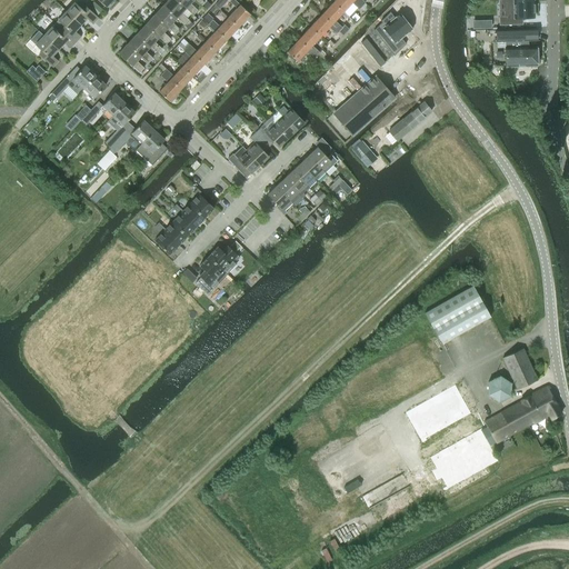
[(168,0),(163,6),(177,18),(185,25),(189,20),(181,13),(186,9),(177,0),(168,0)]
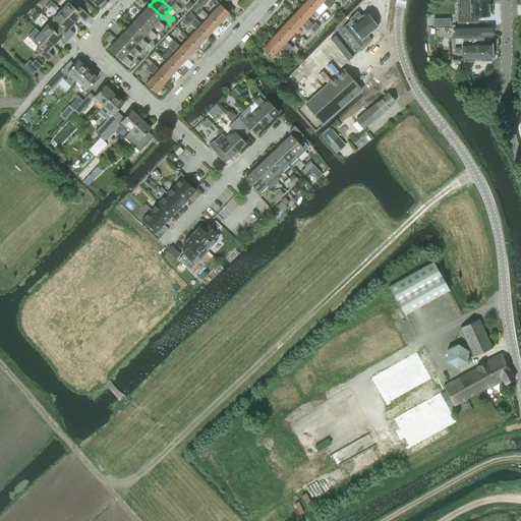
[(162,0),(170,8),(177,14),(181,9),(174,3),(176,0),(162,0)]
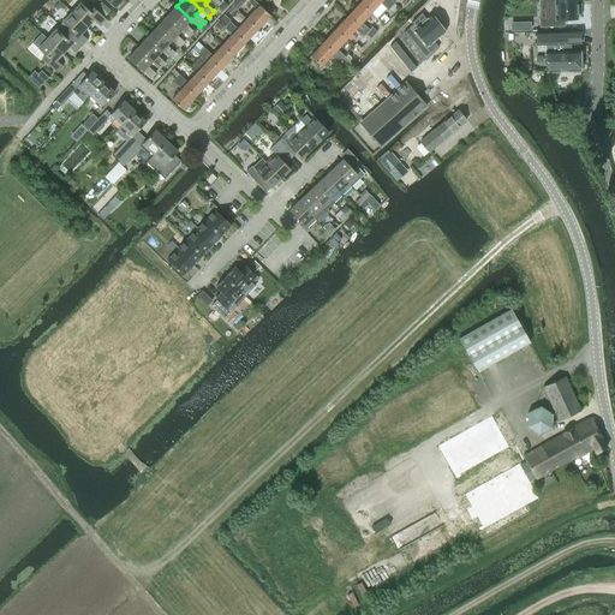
[(256,9),(248,18),(258,29),(270,16),(254,0),(249,0),(248,1),(256,9)]
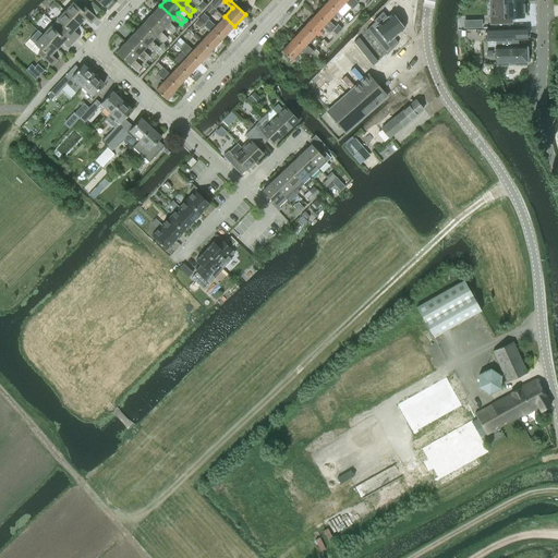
[(349,0),(328,0),(328,1),(337,11),(346,2),(352,9),(355,7),(349,0)]
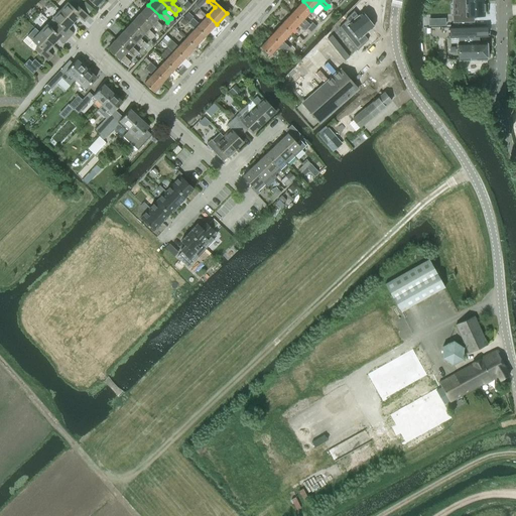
[(68,2),(59,10),(74,22),(79,17),(84,21),(89,16),(88,15),(93,9),(85,1),(80,7),(77,5),(74,1),(71,5),(68,2)]
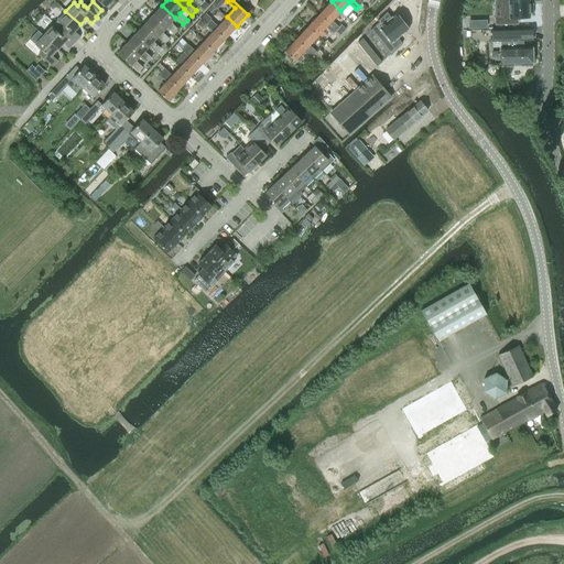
[(332,1),(320,13),(340,35),(345,31),(346,30),(340,24),(338,26),(332,21),(340,11),(332,1)]
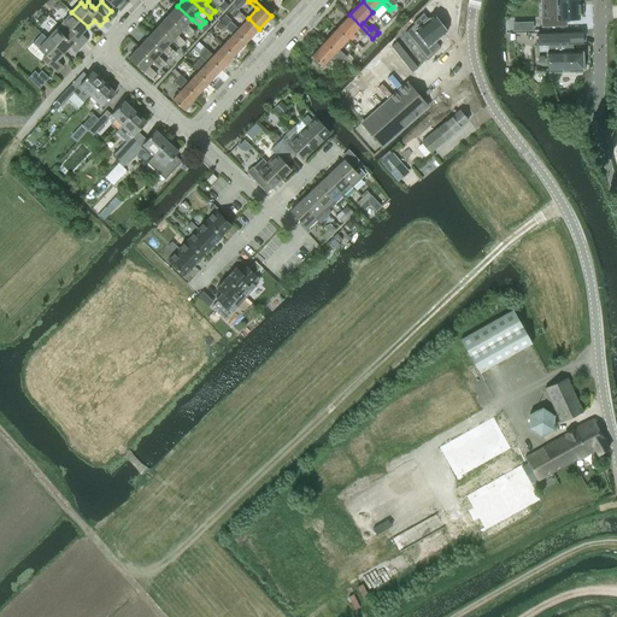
[(582,3),(545,3),(545,28),(571,28),(571,21),(583,21),(582,3)]
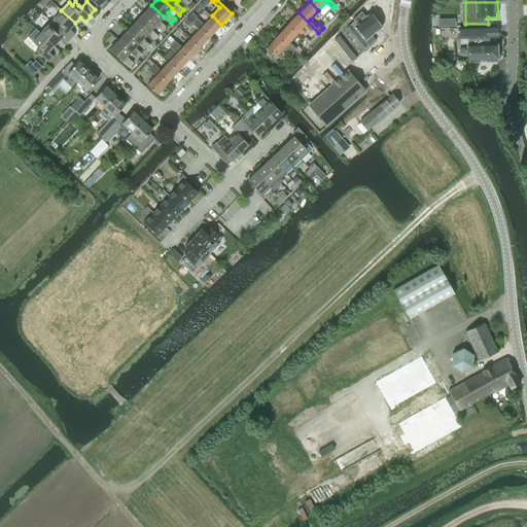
[(142,14),(155,26),(162,32),(167,28),(160,21),(164,16),(151,5),(142,14)]
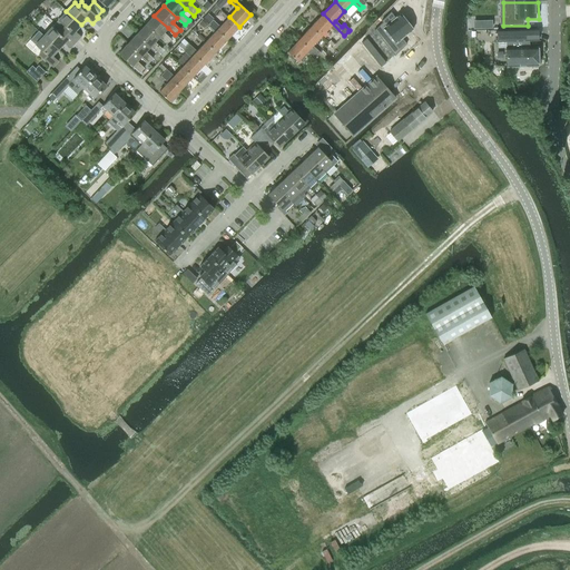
[(382,37),(406,19),(401,11),(395,15),(391,9),(373,26),(382,37)]
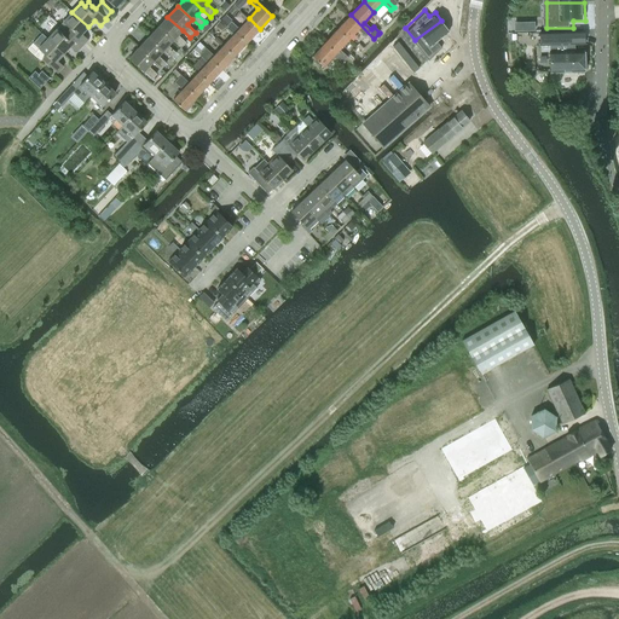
[(59,25),(67,33),(82,46),(87,40),(81,34),(88,27),(71,12),(63,22),(59,25)]
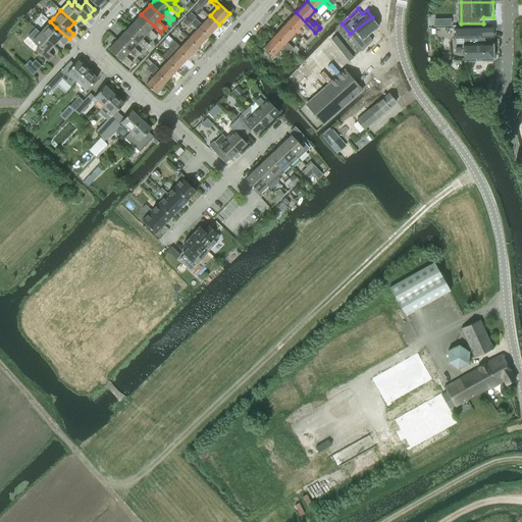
[(296,12),(284,24),(295,33),(302,25),(308,32),(313,36),(315,33),(296,12)]
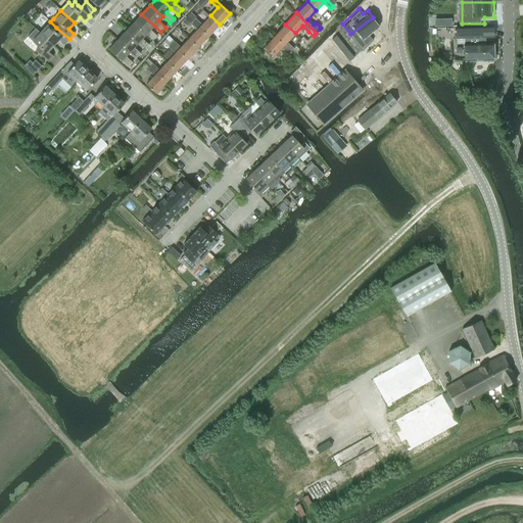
[(134,22),(146,34),(152,41),(157,36),(150,30),(154,26),(141,14),(134,22)]
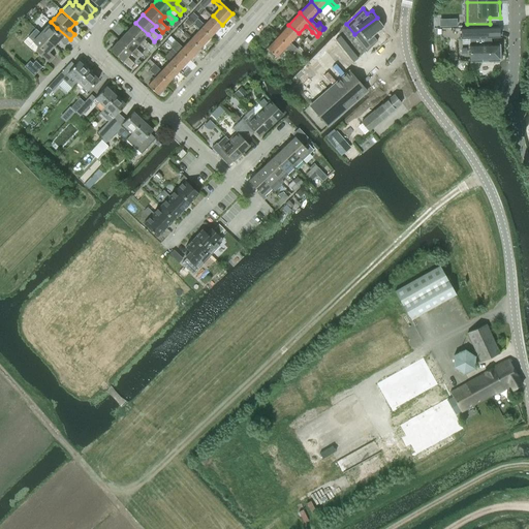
[(194,22),(211,36),(222,25),(213,16),(205,25),(197,19),(194,22)]
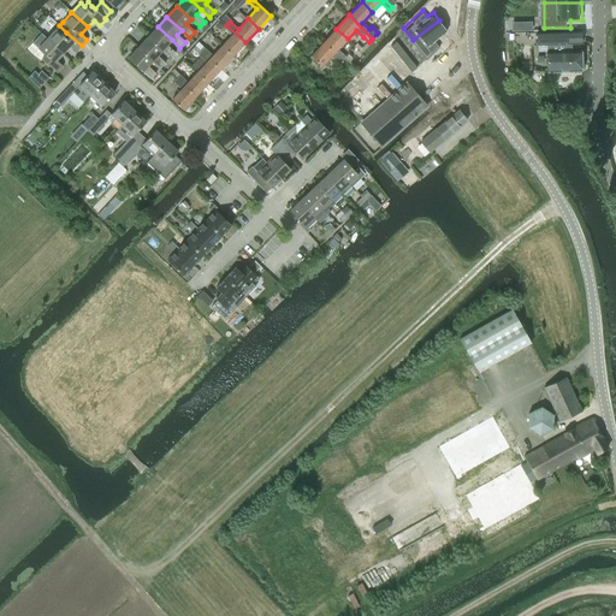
[(445,28),(439,21),(413,40),(426,55),(438,43),(433,37),(445,28)]
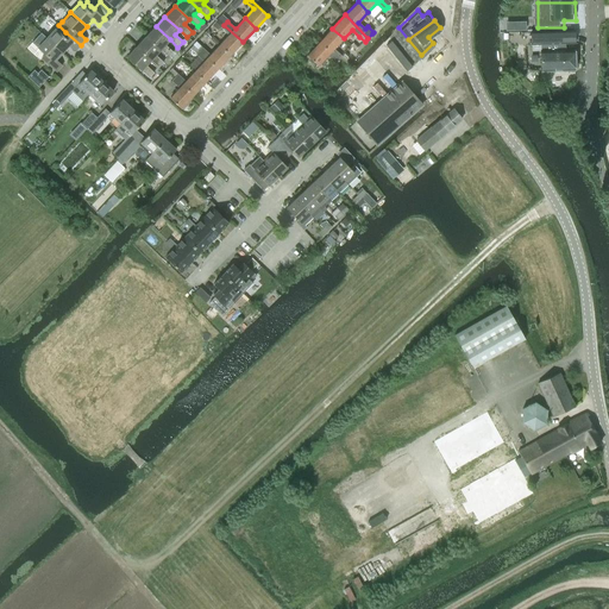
[(56,29),(46,38),(62,52),(69,46),(75,51),(81,45),(66,32),(58,25),(56,29)]
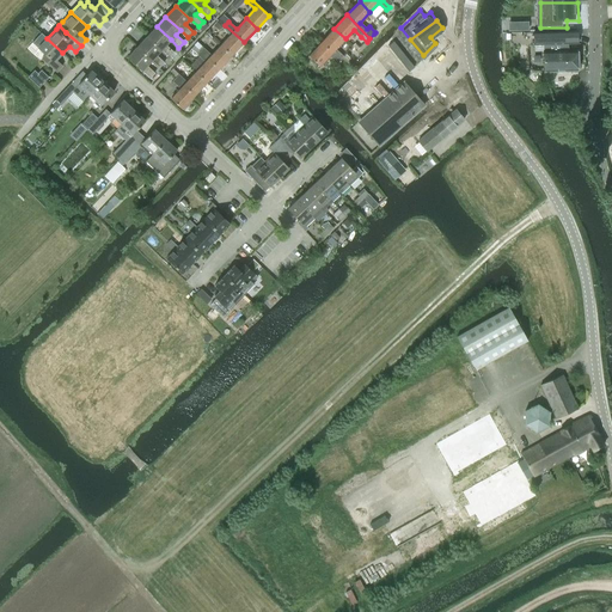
[(230,36),(220,46),(231,56),(244,42),(225,25),(222,28),(230,36)]
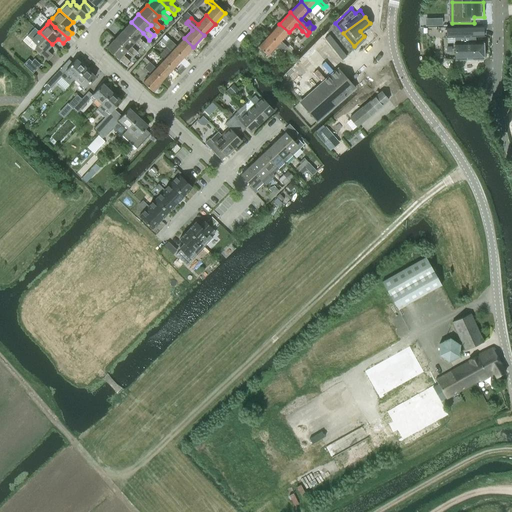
[(123,31),(135,42),(141,48),(145,52),(149,48),(145,44),(139,38),(143,33),(131,22),(123,31)]
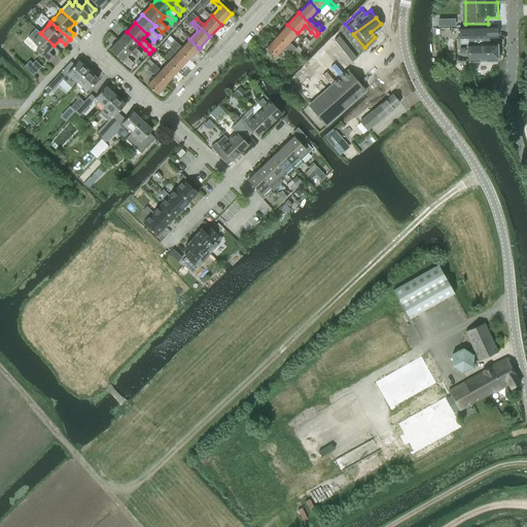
[(287,25),(277,36),(301,59),(304,56),(300,53),(295,48),(289,42),(297,33),(287,25)]
